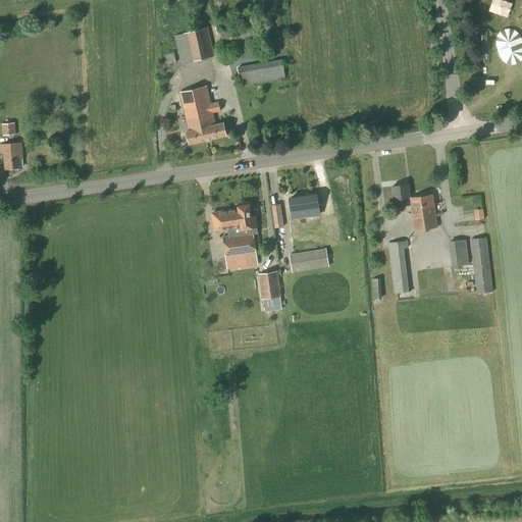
[(180,64),(214,56),(208,28),(174,37),(180,64)]
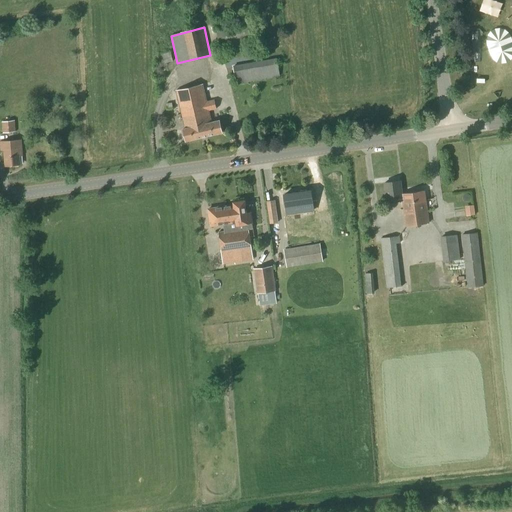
[(160,67),(162,67),(167,65),(167,63),(173,61),(171,52),(158,55),(160,67)]
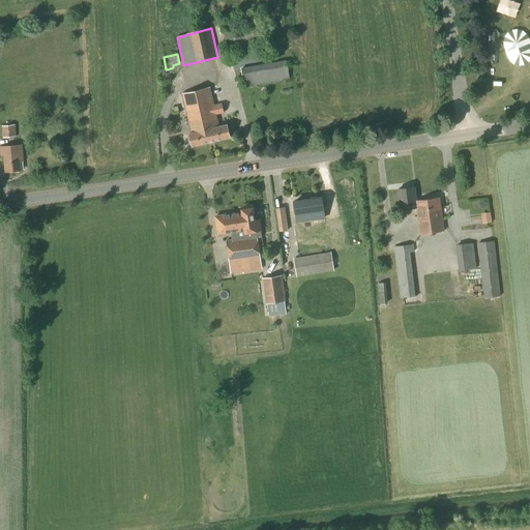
[(244,87),(290,79),(286,60),(241,68),(244,87)]
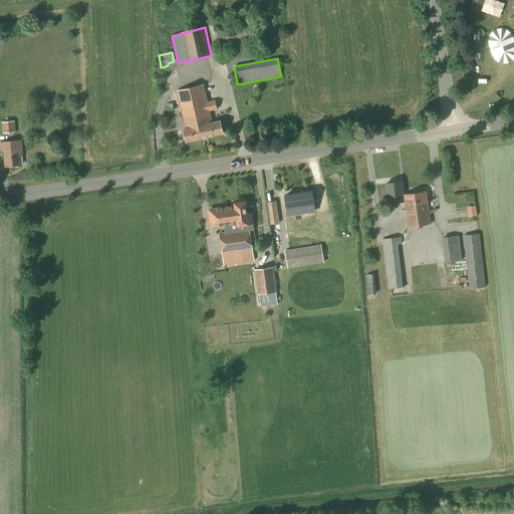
[(207,102),(204,85),(204,84),(176,90),(185,129),(184,130),(187,142),(223,134),(220,120),(213,122),(210,111),(217,109),(215,100),(207,102)]
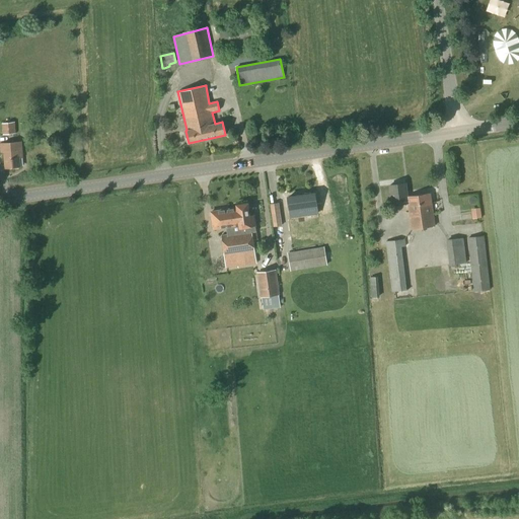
[(3,136),(15,134),(14,122),(1,124),(3,136)]
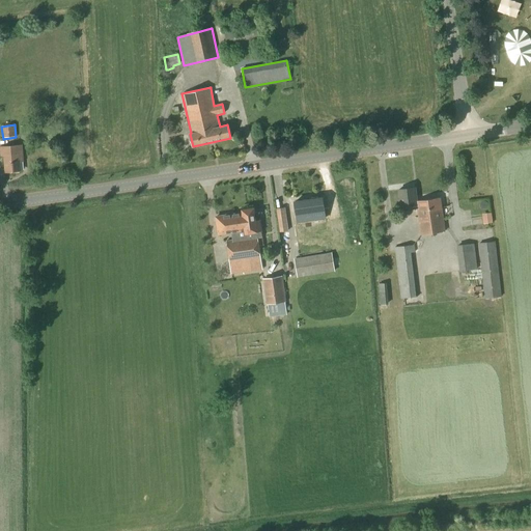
[(23,163),(21,145),(0,147),(1,157),(4,156),(5,172),(21,171),(20,163),(23,163)]
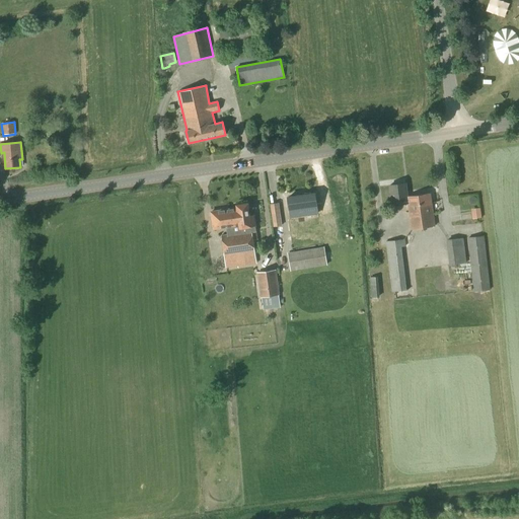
[(405,183),(389,186),(392,205),(408,203),(411,229),(434,227),(430,194),(408,197),(405,183)]
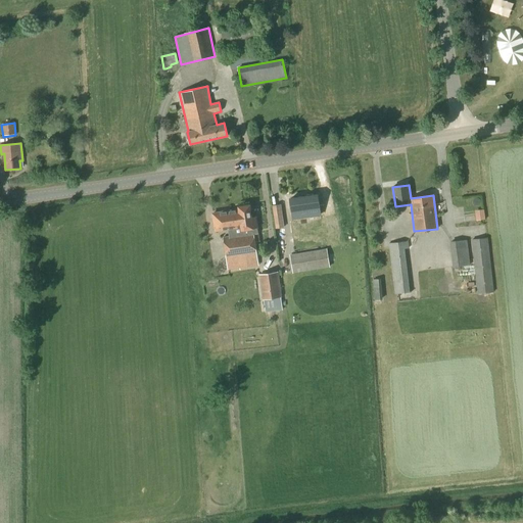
[(307,201),(306,197),(289,200),(291,210),(299,208),(299,210),(301,210),(301,212),(306,211),(306,209),(308,208),(308,209),(316,208),(315,200),(307,201)]
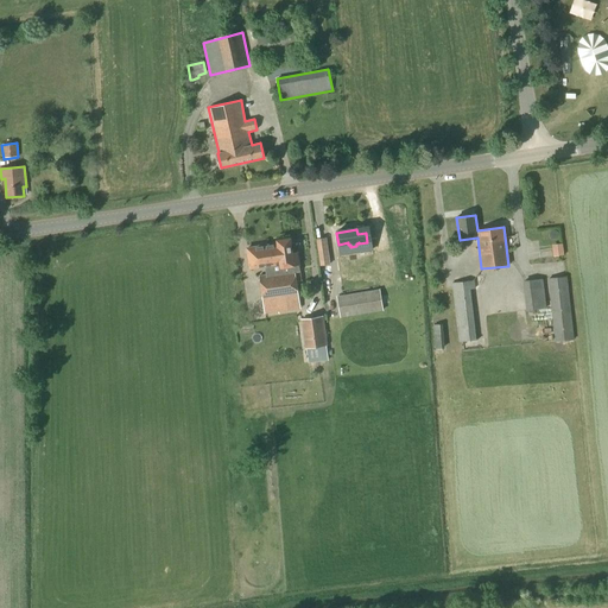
[(266,276),(259,276),(264,309),(284,305),(283,298),(286,297),(298,296),(295,272),(299,271),(299,266),(301,265),(298,252),(292,253),(291,239),(277,240),(278,244),(261,246),(261,245),(258,246),(258,247),(247,248),(249,268),(254,268),(265,266),(266,276)]
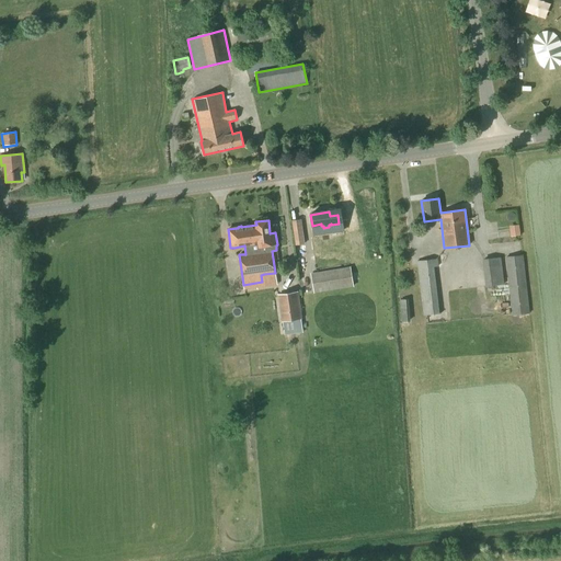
[(296,247),(305,244),(300,220),(292,221),(296,247)]
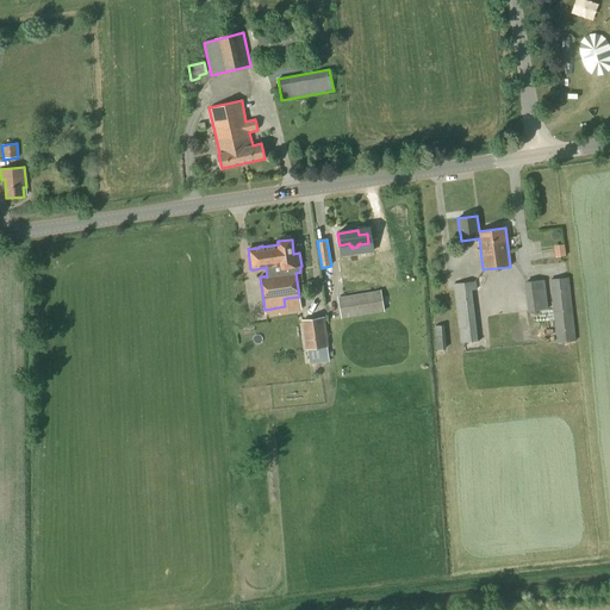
[(567,244),(559,244),(559,254),(568,254),(567,244)]
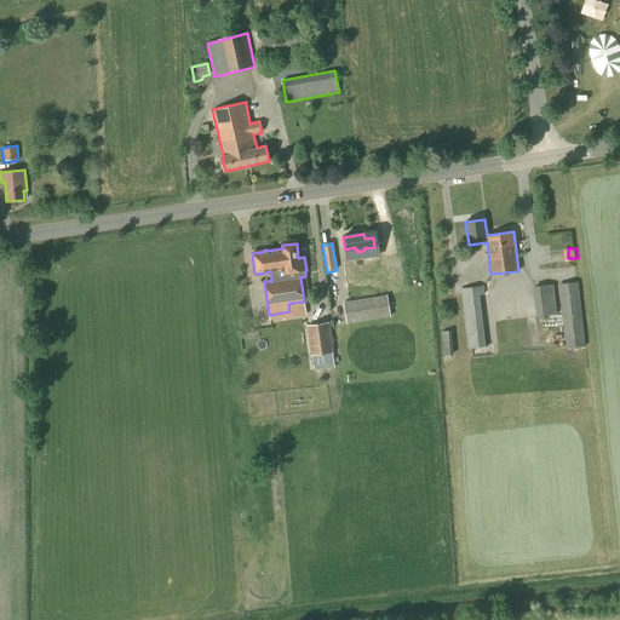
[(567,349),(585,346),(578,282),(558,285),(567,349)]
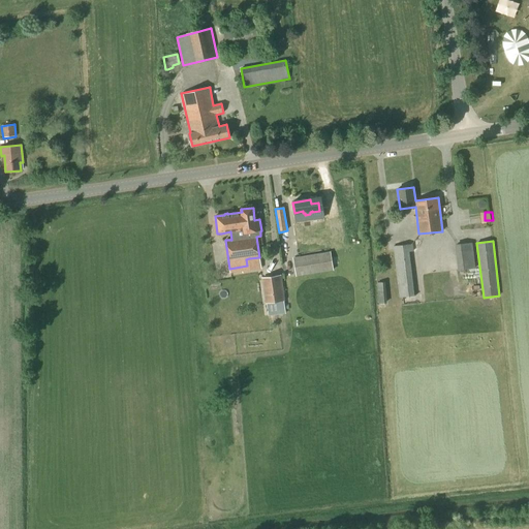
[(472,243),(455,244),(458,271),(460,270),(474,269),(475,272),(478,272),(475,243),(472,243)]
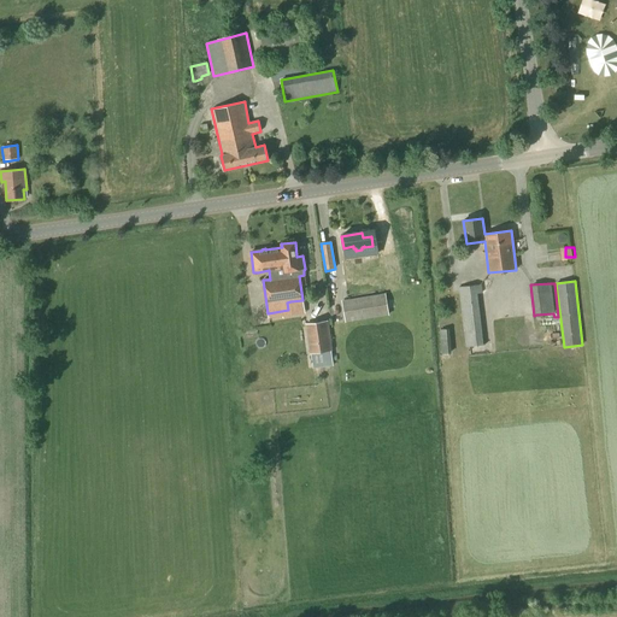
[(482,293),(481,285),(458,287),(465,347),(483,346),(477,293),(482,293)]
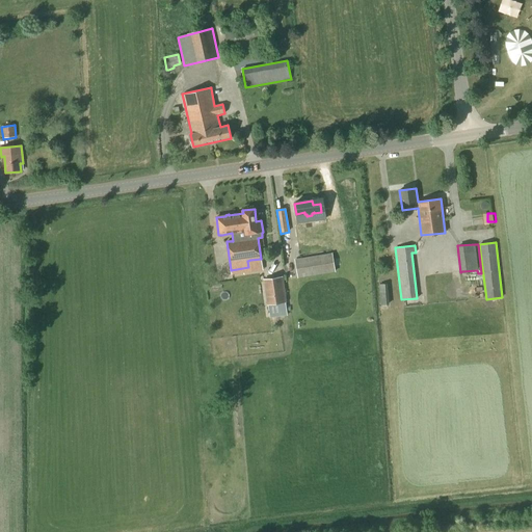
[(298,278),(336,272),(331,254),(294,260),(298,278)]
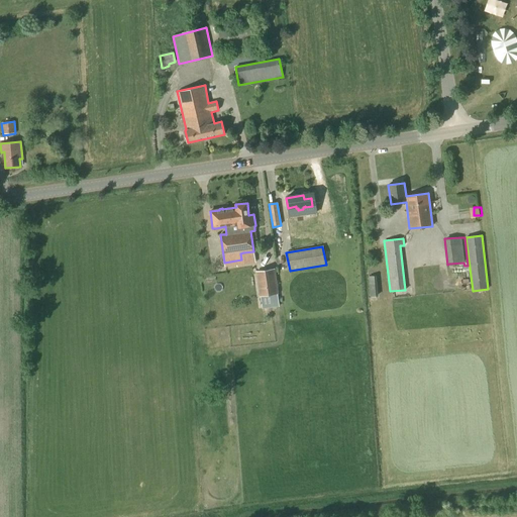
[(279,303),(278,293),(274,270),(256,272),(260,296),(261,296),(262,305),(279,303)]
